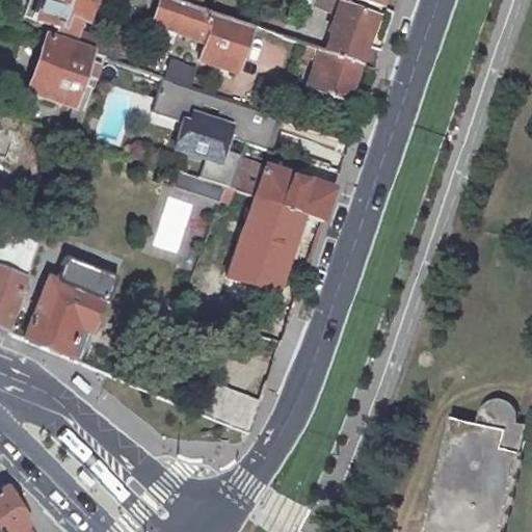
[(41,0),(34,20),(58,28),(62,15),(82,21),(89,0),(41,0)]
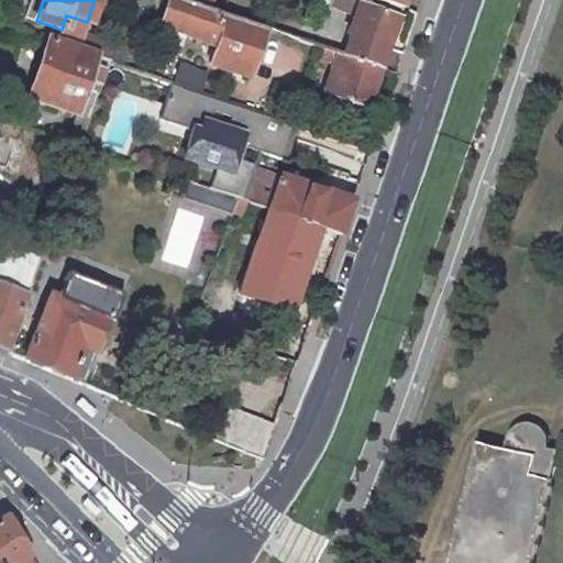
[(211,9),(187,0),(166,0),(158,25),(216,45),(209,64),(247,77),(265,26),(211,9)]
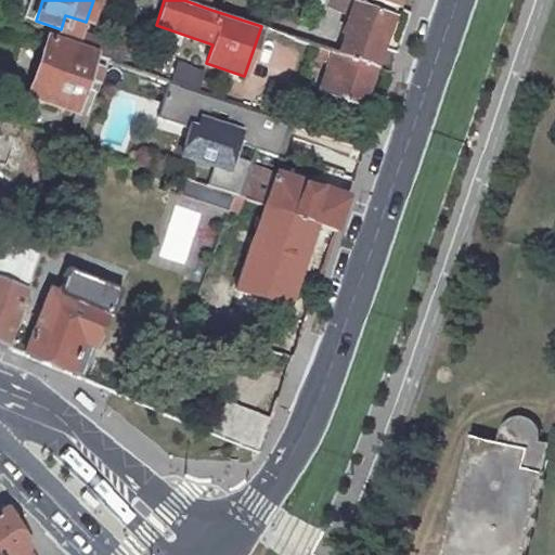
[(351,13),(337,54),(374,66),(391,15),(395,5),(377,0),(325,0),(324,4),(345,12),(346,11),(351,13)]
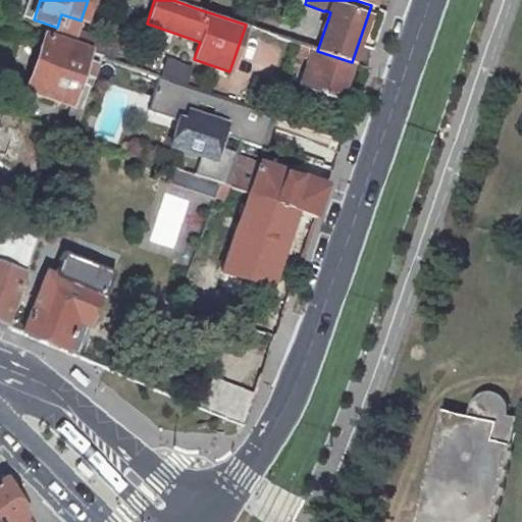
[(104,41),(81,33),(74,48),(99,57),(104,41)]
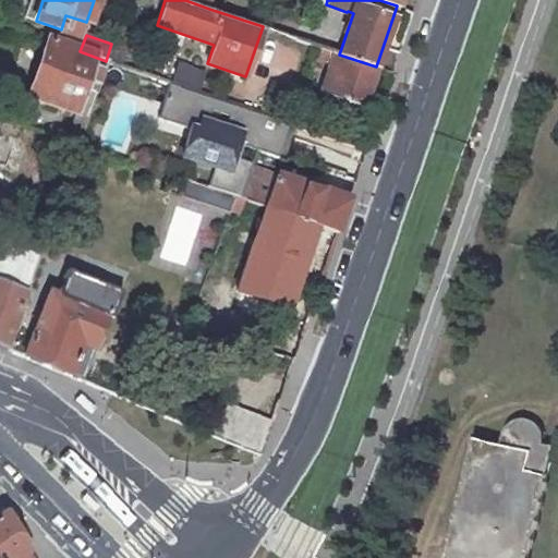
[(80,51),(48,39),(28,96),(86,117),(106,61),(80,51)]
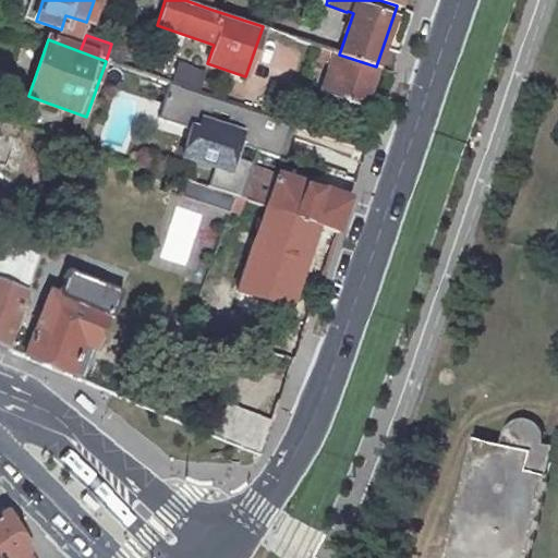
[(376,67),(339,55),(324,49),(320,59),(336,64),(326,95),(363,107),(376,67)]
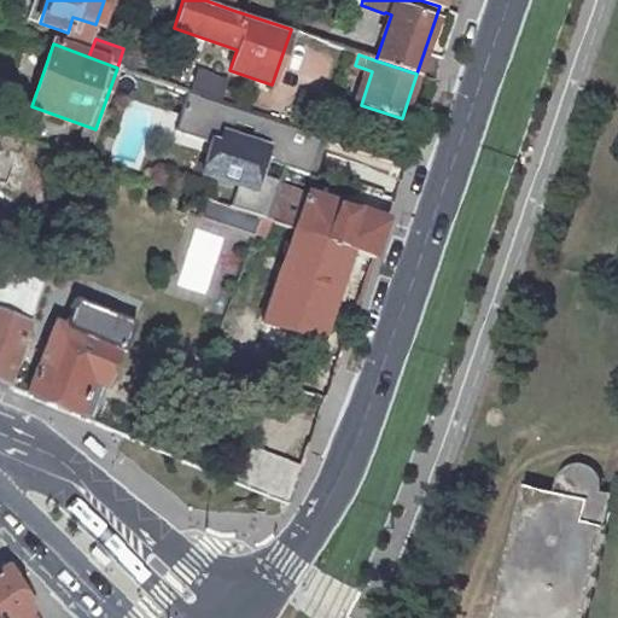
[(199,70),(192,91),(219,99),(226,79),(199,70)]
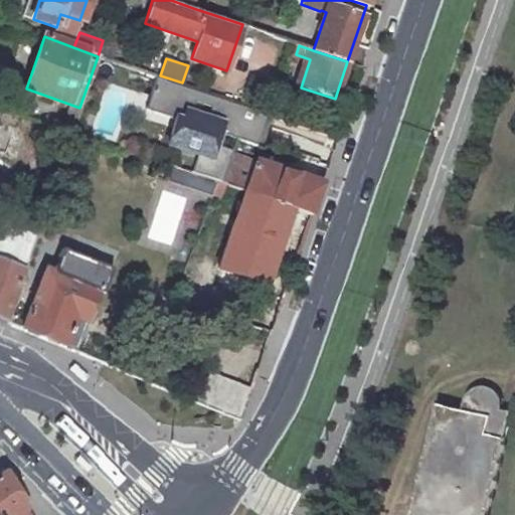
[(146,106),(172,114),(163,144),(198,155),(193,170),(221,179),(235,135),(256,142),(266,115),(155,77),(146,106)]
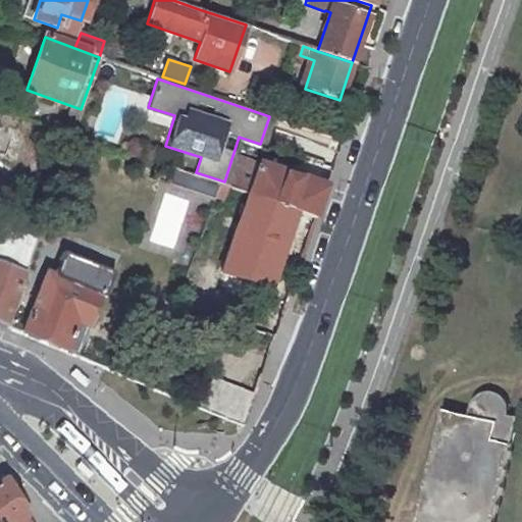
[(76,119),(66,115),(60,131),(71,135),(76,119)]
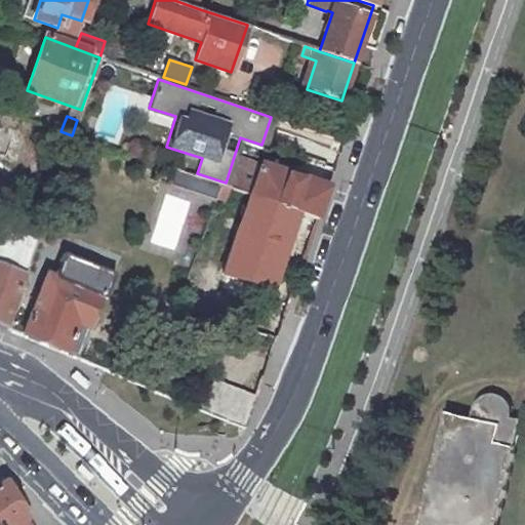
[(344,139),(301,126),(296,143),(324,153),(319,168),(314,167),(308,184),(258,167),(251,188),(232,180),(229,189),(249,195),(297,211),(317,218),(344,139)]
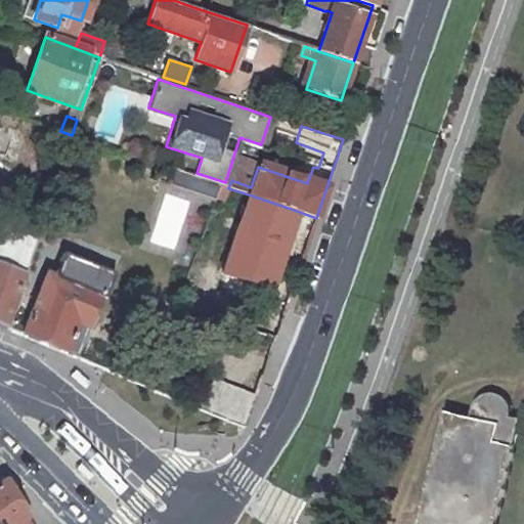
[(218,184),(175,170),(170,183),(214,199),(218,184)]
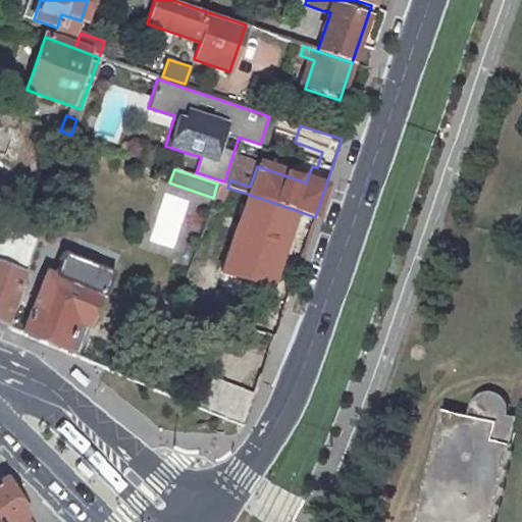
[(227,188),(217,184),(213,198),(223,201),(227,188)]
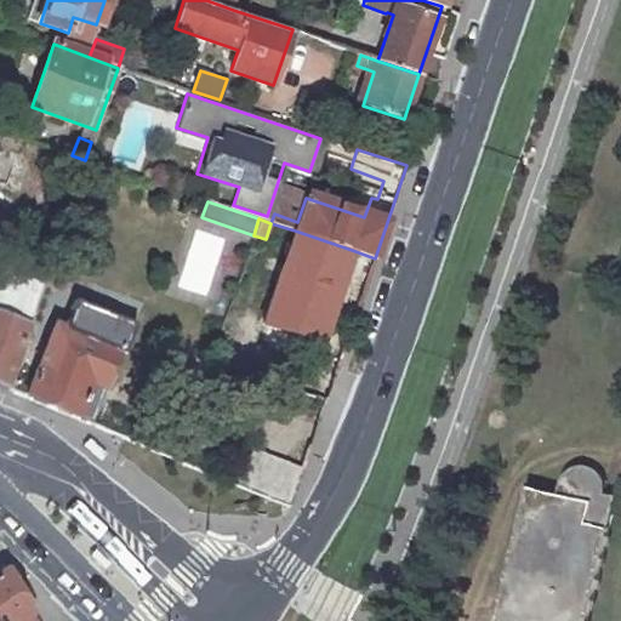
[(352,250),(295,231),(255,343),(313,364),(334,302),(343,272),(352,250)]
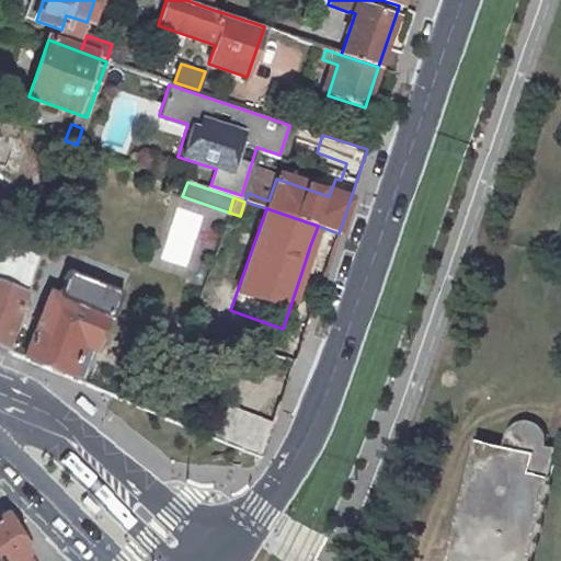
[(332,253),(310,245),(301,273),(322,279),(332,253)]
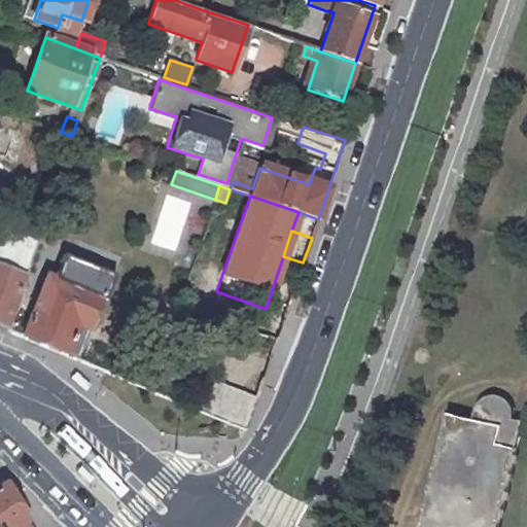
[(50,279),(43,276),(22,336),(64,354),(75,325),(86,329),(97,300),(102,302),(112,278),(61,255),(50,279)]
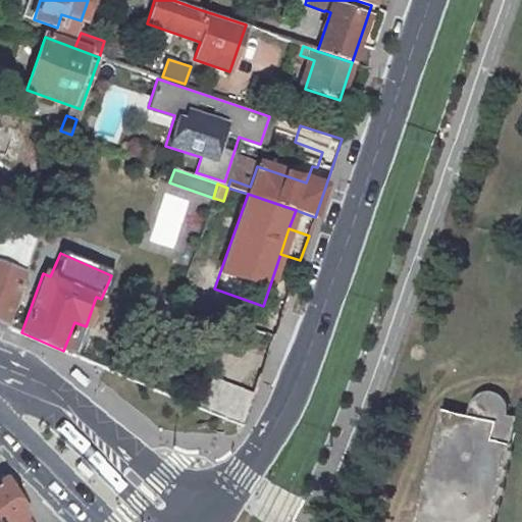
[(21,274),(0,265),(0,323),(6,326),(21,274)]
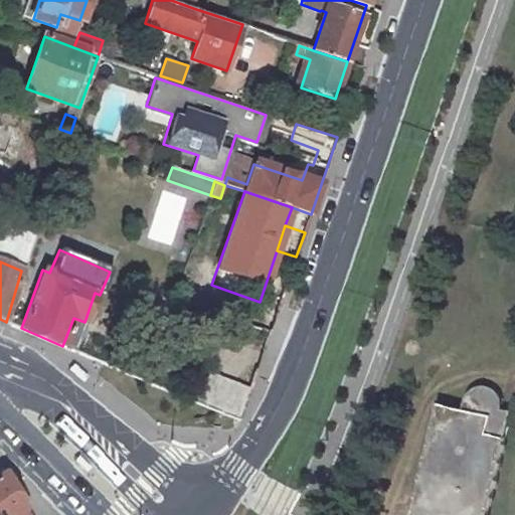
[(73,318),(62,346),(73,350),(84,322),(73,318)]
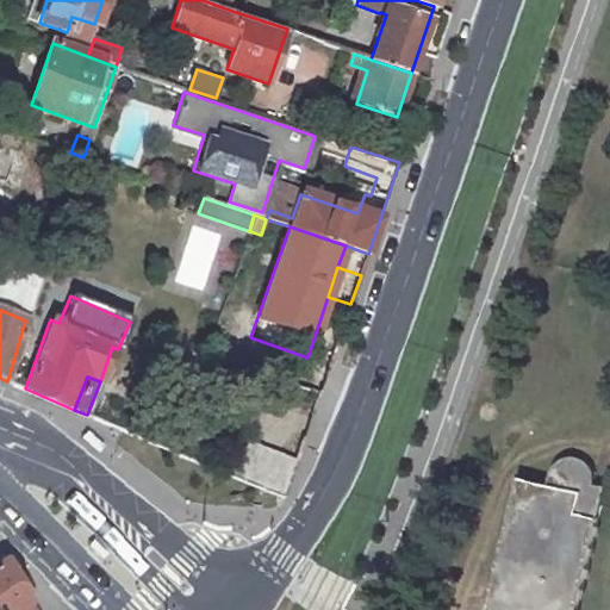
[(87,430),(81,437),(98,452),(105,443),(87,430)]
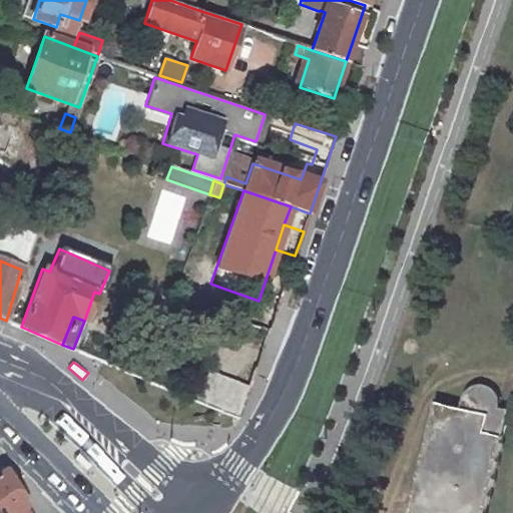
[(206,370),(195,400),(235,415),(247,385),(206,370)]
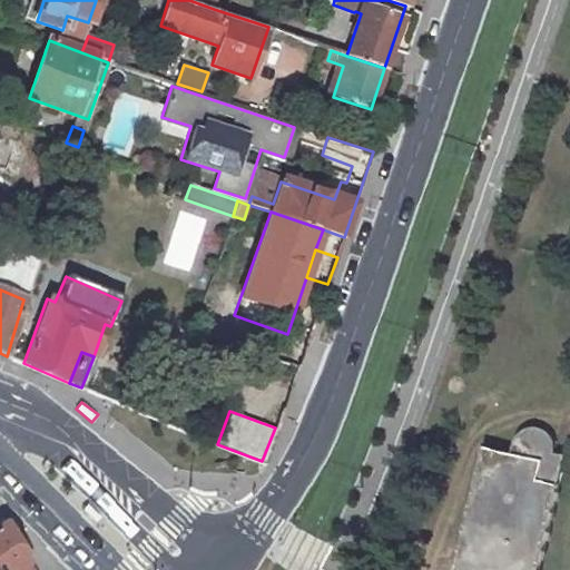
[(539,569),(566,453),(556,451),(556,448),(556,442),(553,436),(550,433),(546,430),(542,428),(539,428),(534,426),(528,428),(523,431),(521,432),(520,434),(518,436),(514,443),(513,451),(484,445),(458,569),(457,569),(539,569)]
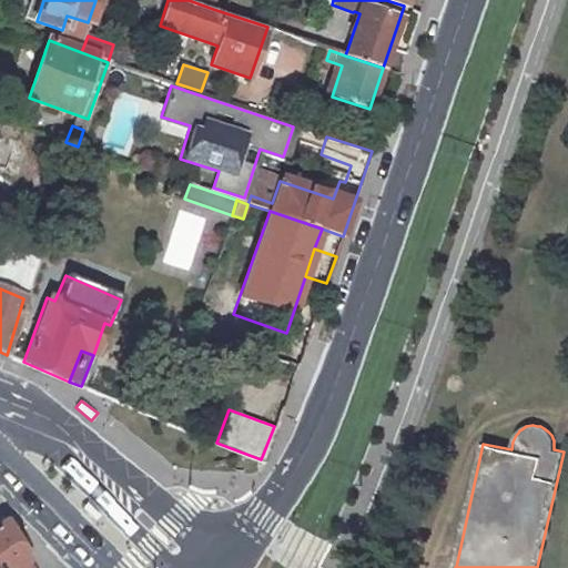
[(85,503),(81,507),(94,520),(99,516),(85,503)]
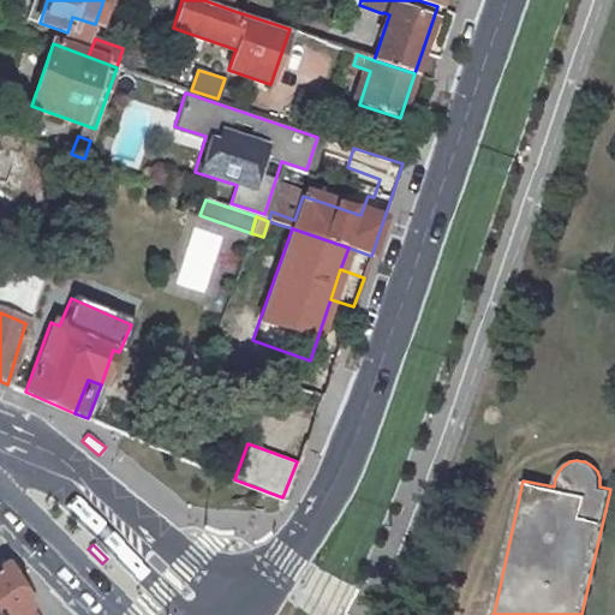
[(5,566),(0,568),(0,614),(15,614),(29,607),(5,566)]
